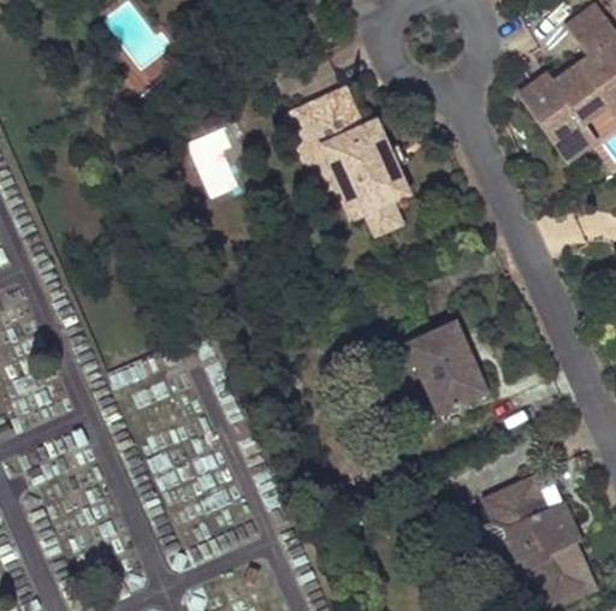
[(521,95),(563,153),(592,132),(582,120),(608,102),(615,113),(615,111),(615,30),(594,1),(567,22),(590,53),(552,79),(544,85),(540,81),(521,95)]
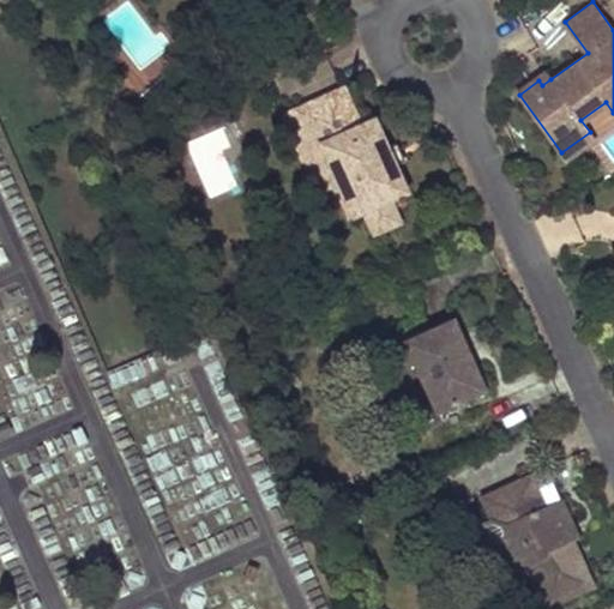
[(542,85),(551,79),(545,70),(517,90),(519,95),(539,80),(542,85)]
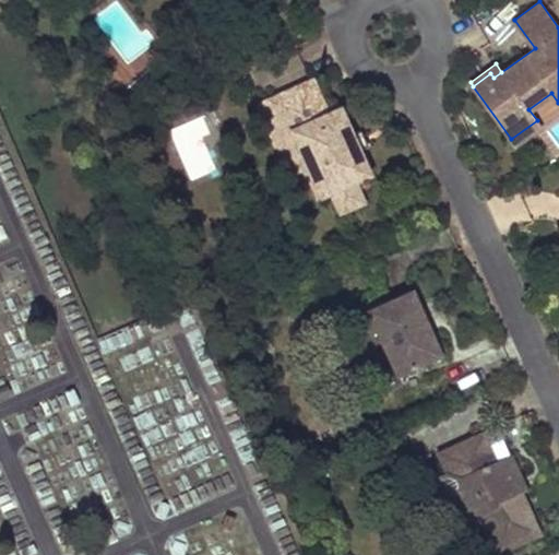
[(312,78),(261,102),(274,130),(289,122),(300,145),(284,153),(294,175),(309,168),(321,196),(332,191),(341,210),(364,200),(355,180),(370,174),(359,149),(353,132),(341,107),(329,113),(312,78)]
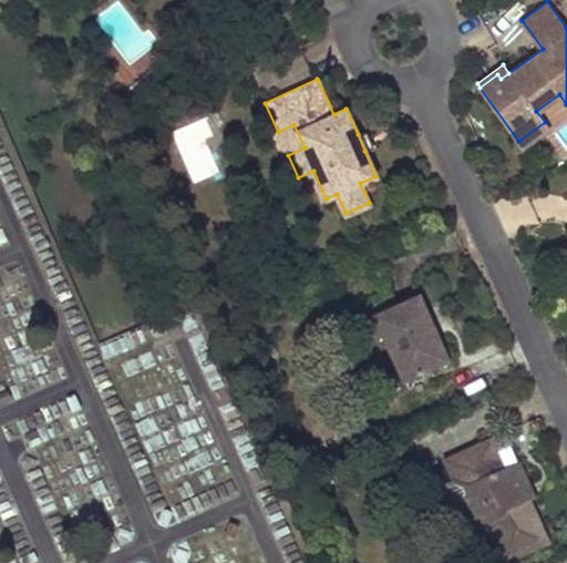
[(540,114),(550,129),(566,118),(566,114),(558,102),(540,114)]
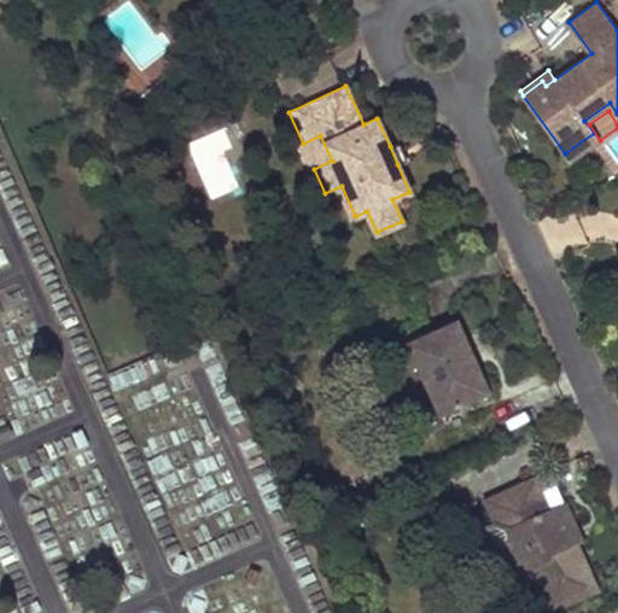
[(598,138),(594,133),(565,153),(569,158),(598,138)]
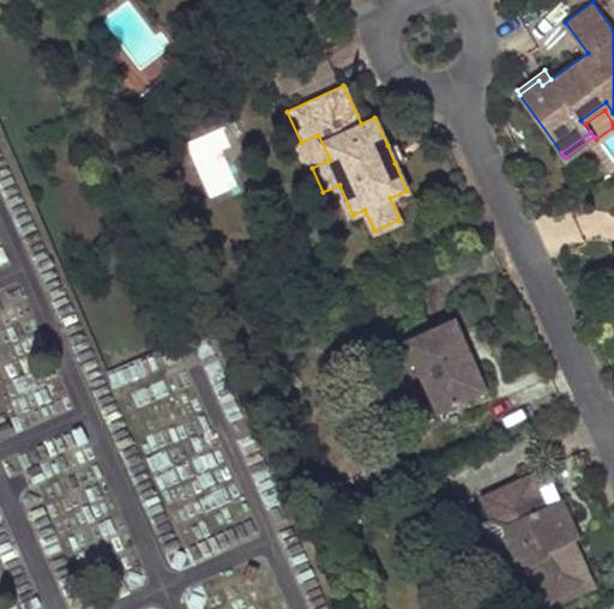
[(318,134),(301,143),(312,168),(330,160),(318,134)]
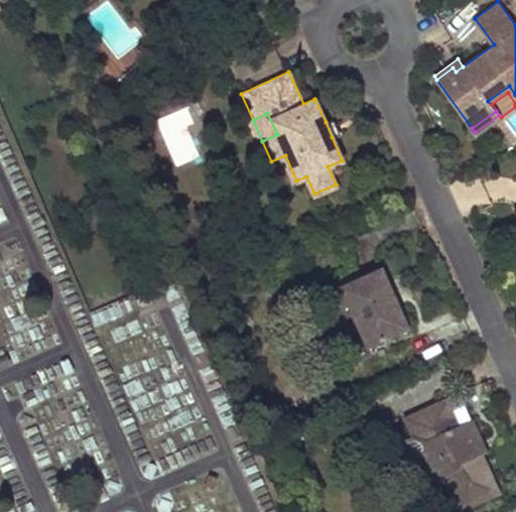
[(334,118),(326,122),(332,137),(340,133),(334,118)]
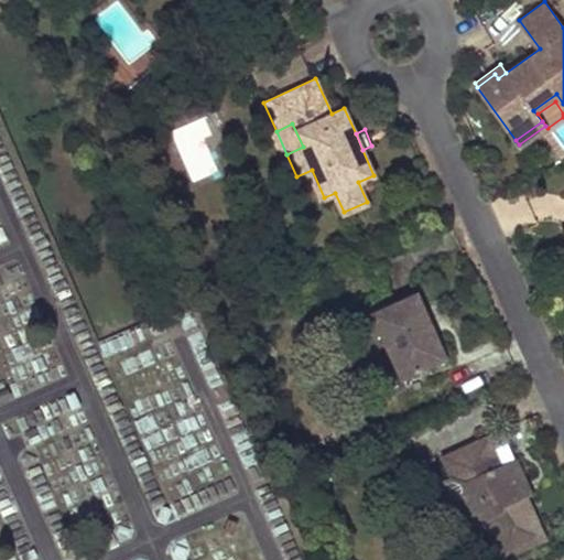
[(446,357),(418,292),(380,309),(394,338),(387,342),(402,377),(446,357)]
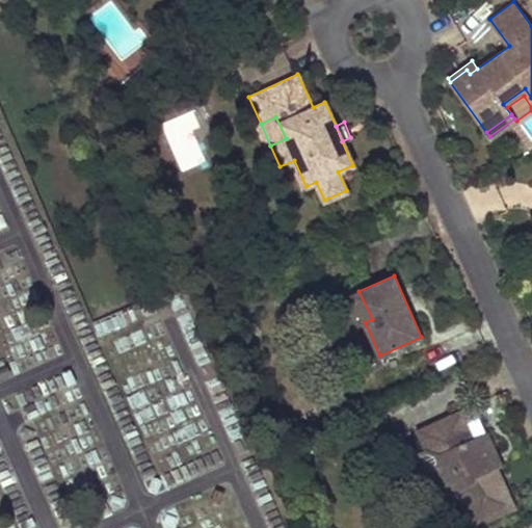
[(372,319),(358,291),(352,294),(365,322),(372,319)]
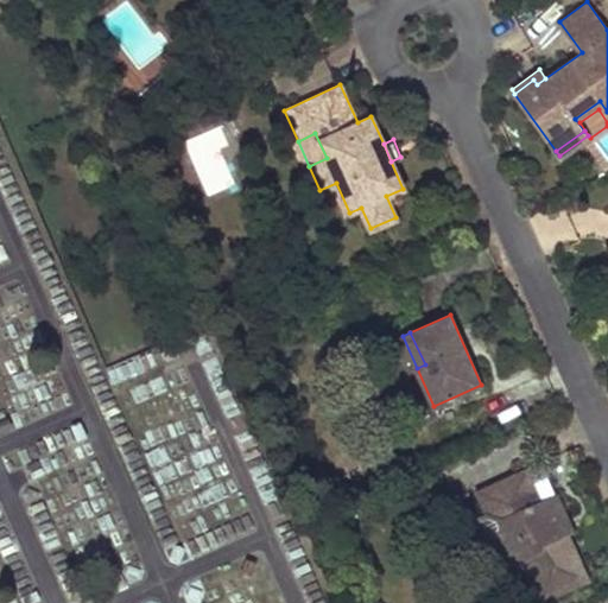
[(477,490),(489,513),(502,519),(494,543),(504,563),(521,556),(540,598),(588,577),(567,529),(565,529),(557,533),(551,520),(565,514),(556,494),(540,501),(525,469),(477,490)]
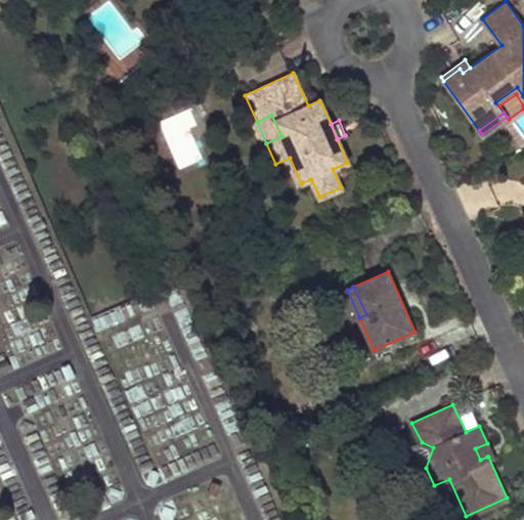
[(487,443),(475,448),(480,460),(487,457),(488,457),(492,455),(487,443)]
